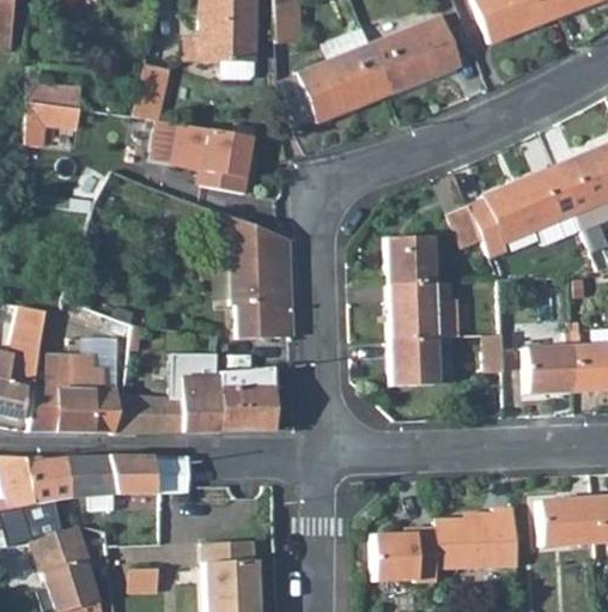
[(0,0),(0,47),(12,47),(11,0),(0,0)]
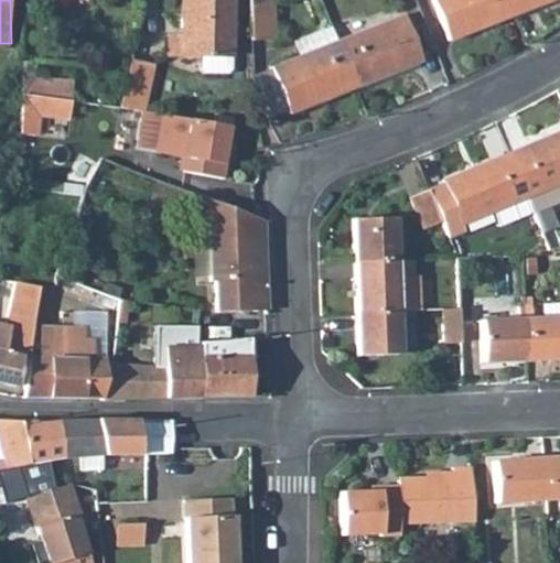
[(185,0),(185,34),(172,34),(171,54),(204,54),(204,65),(208,69),(230,69),(235,66),(235,55),(235,0),(185,0)]
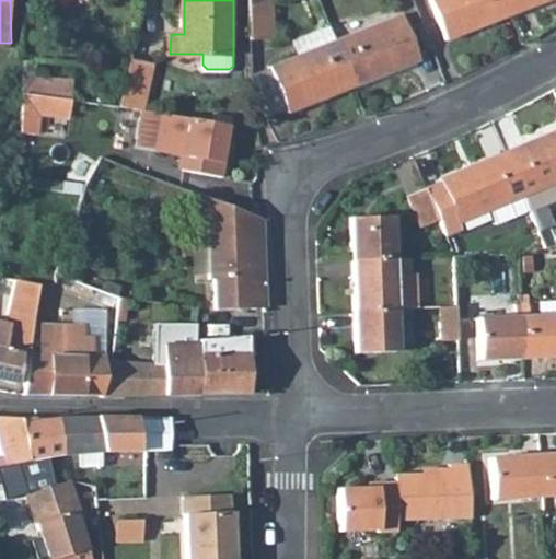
[(264,0),(253,4),(253,39),(276,38),(275,0),(264,0)]
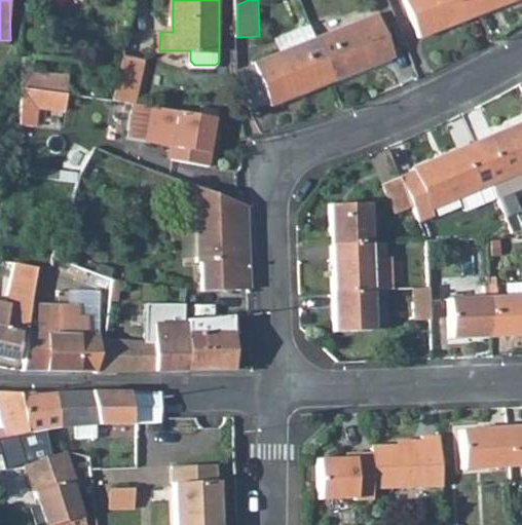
[(405,0),(420,37),(483,12),(477,0),(405,0)]
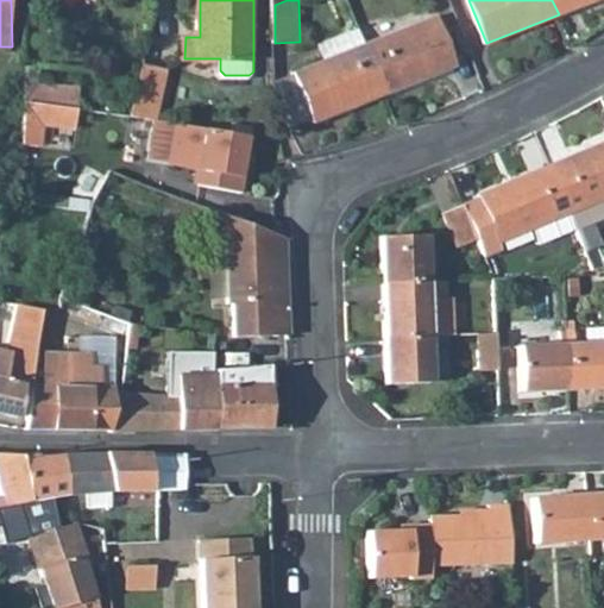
[(552,0),(559,14),(595,0),(552,0)]
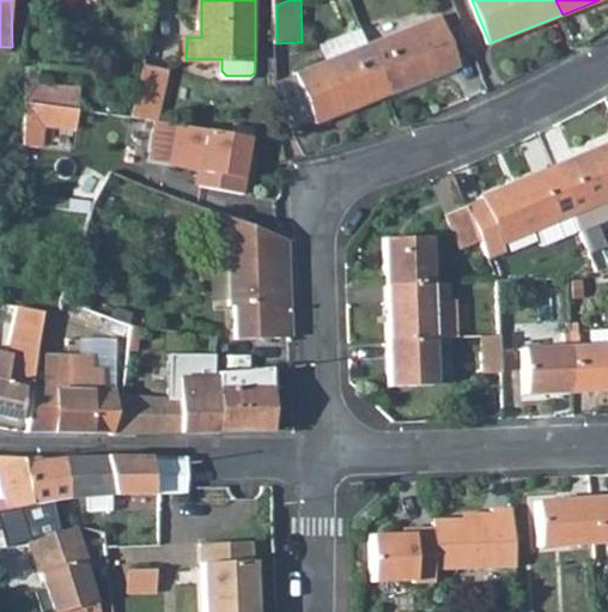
[(370,44),(389,94),(461,65),(442,16),(370,44)]
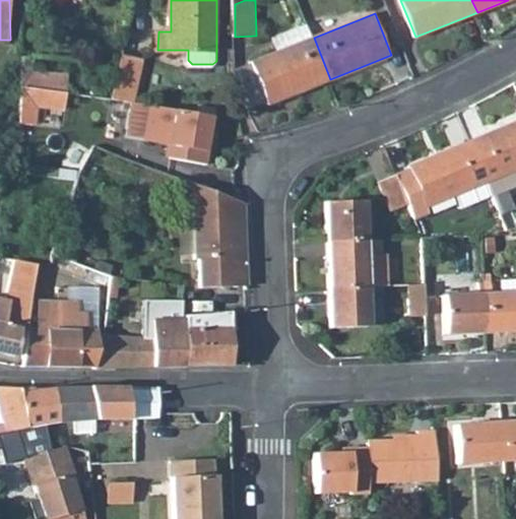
[(276,37),(281,50),(314,38),(308,23),(276,37)]
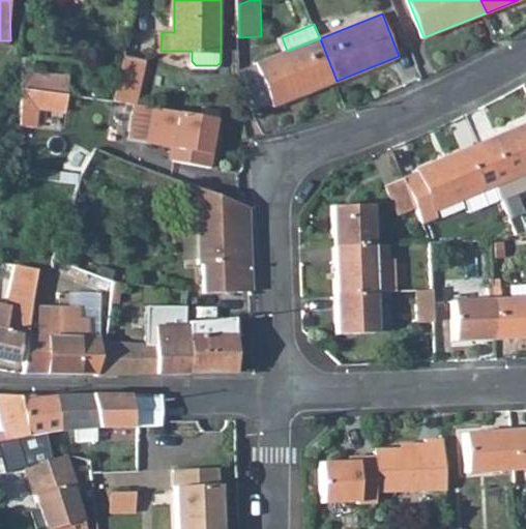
[(272,101),(273,106),(337,81),(320,38),(287,51),(257,63),(258,65),(272,101)]
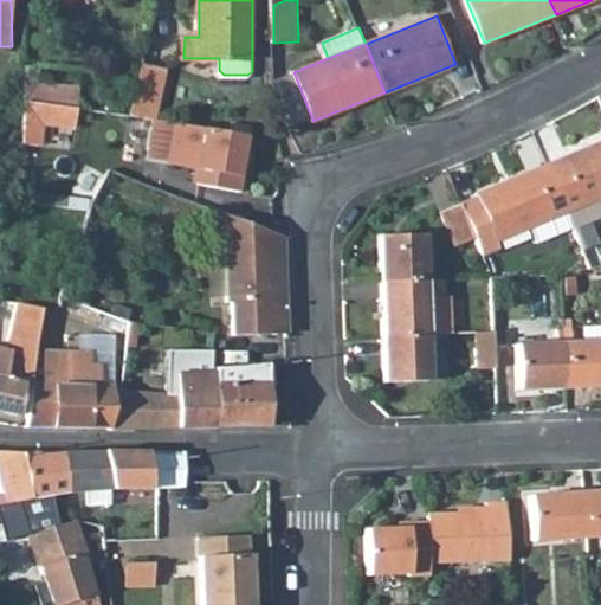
[(144,64),(133,115),(156,118),(167,69),(144,64)]
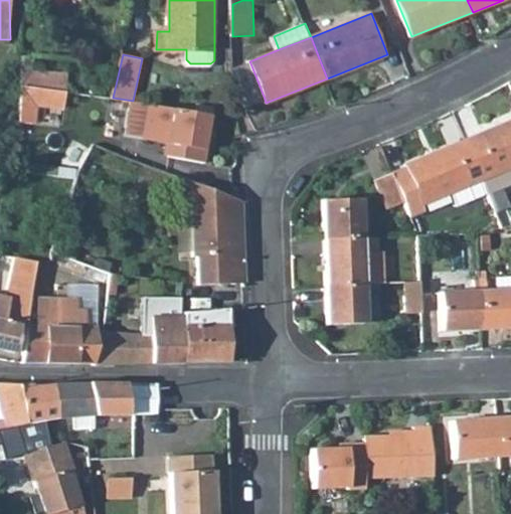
[(23,55),(23,86),(67,92),(69,71),(34,70),(34,57),(23,55)]
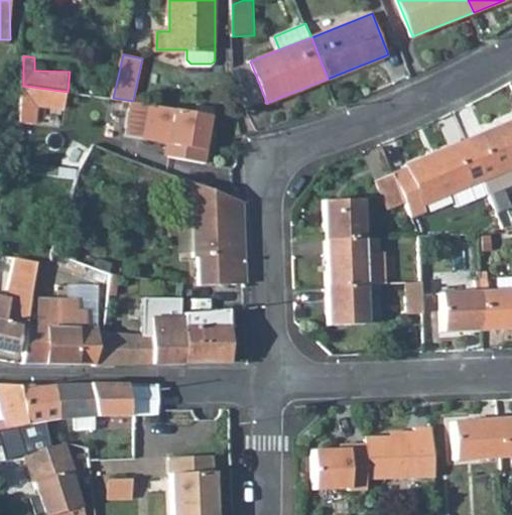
[(265,99),(251,63),(236,70),(237,82),(249,106),(265,99)]
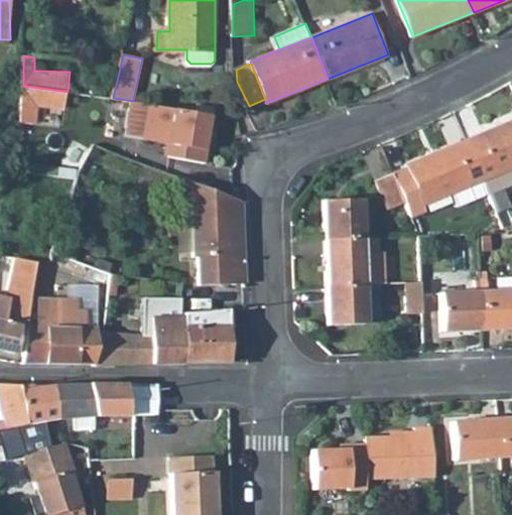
[(23,86),(21,121),(35,123),(38,104),(66,108),(68,92),(23,86)]
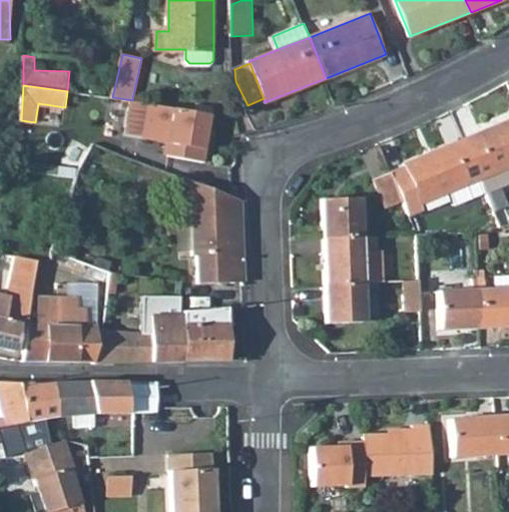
[(173,143),(170,155),(205,161),(213,114),(132,100),(126,134),(173,143)]
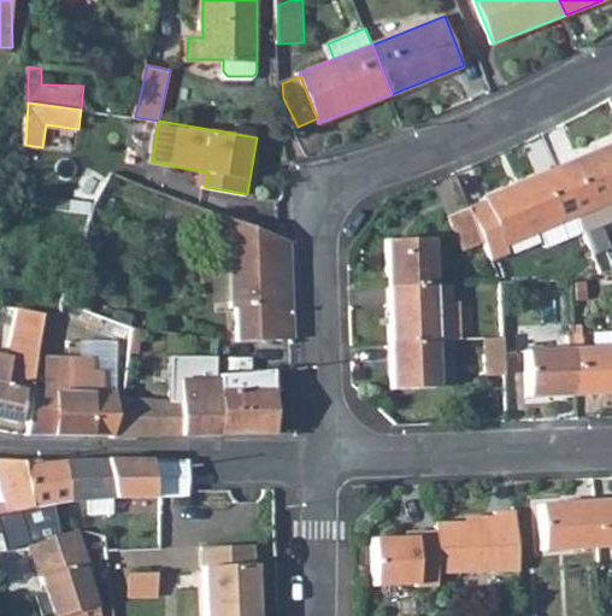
[(42,147),(75,152),(78,129),(46,124),(42,147)]
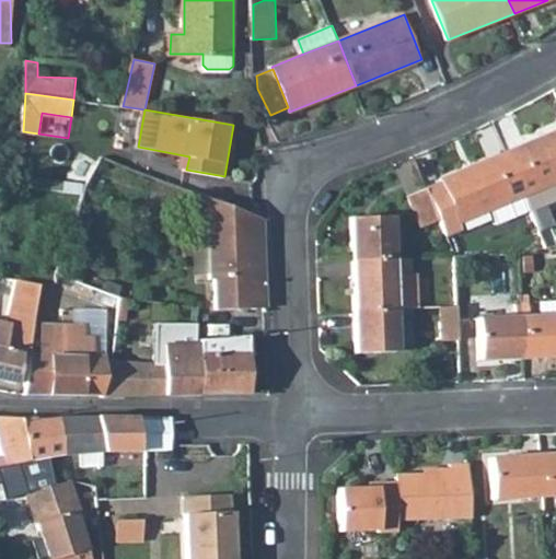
[(526,195),(533,210),(555,199),(555,130),(508,151),(526,195)]
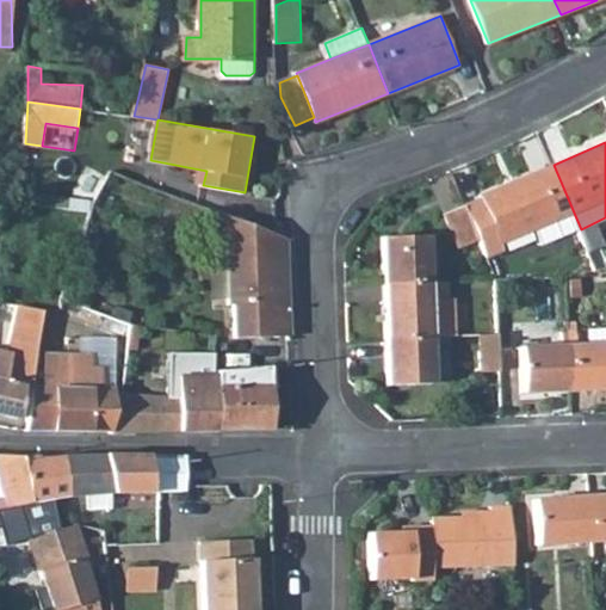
[(76,192),(73,208),(93,210),(111,172),(91,164),(76,192)]
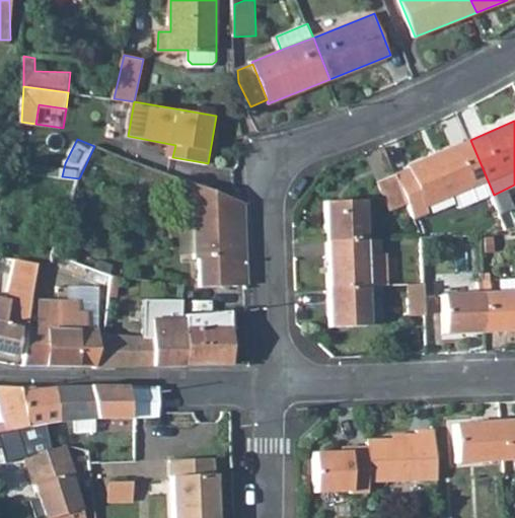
[(409,204),(415,218),(430,211),(427,206),(457,194),(485,181),(488,180),(470,140),(410,166),(411,168),(396,174),(409,204)]
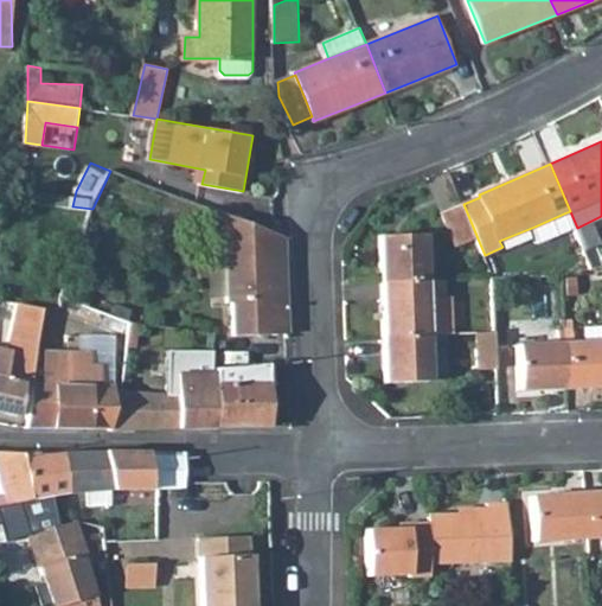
[(23,191),(23,201),(36,203),(37,192),(23,191)]
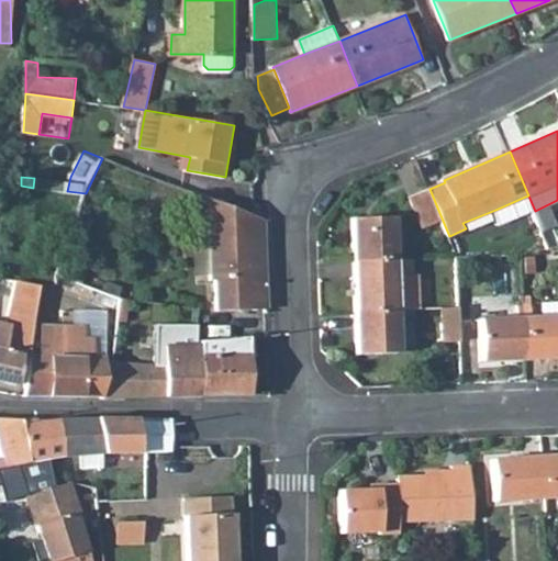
[(33,188),(67,191),(68,182),(34,178),(33,188)]
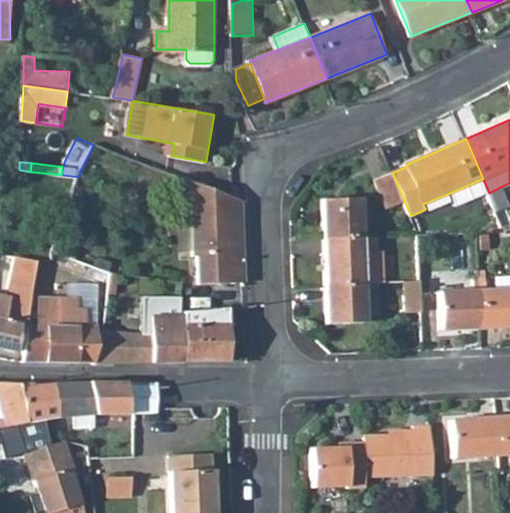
[(376,179),(389,208),(405,202),(393,173),(376,179)]
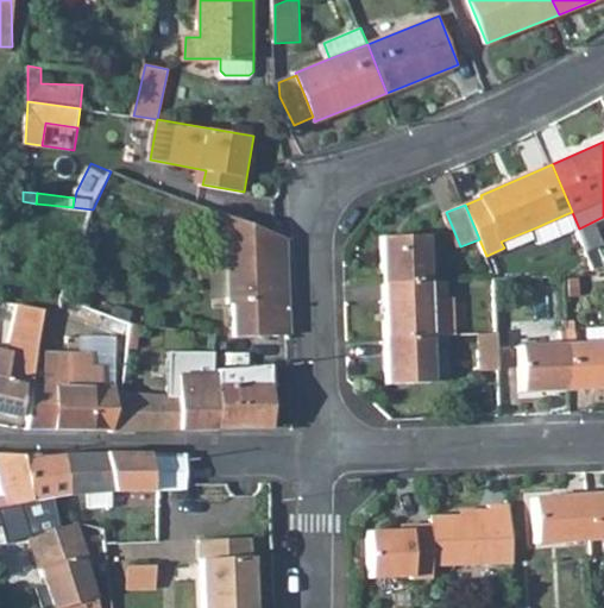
[(236,302),(237,336),(291,334),(287,238),(215,211),(216,244),(228,244),(231,304),(236,302)]
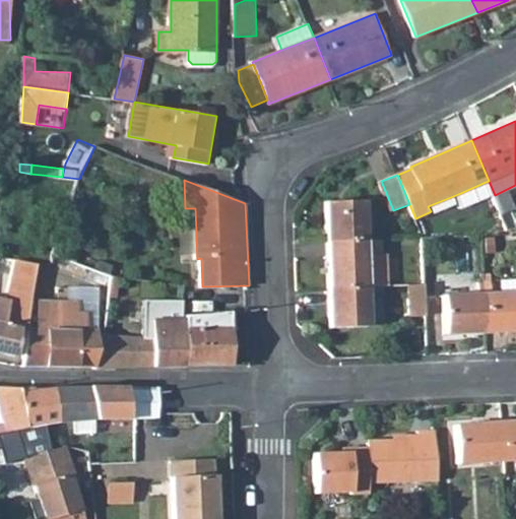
[(458,194),(463,207),(492,195),(486,182),(458,194)]
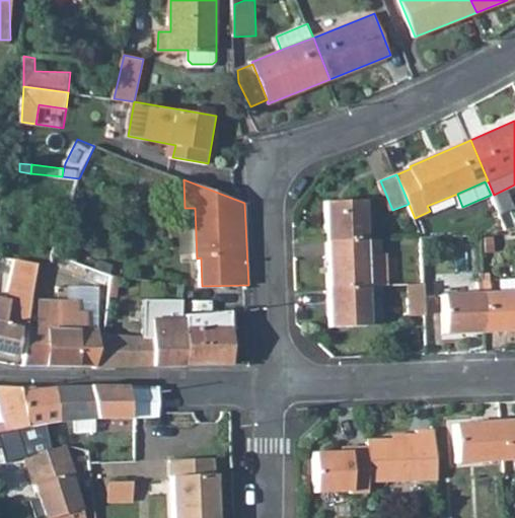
[(54,252),(67,257),(87,203),(72,198),(54,252)]
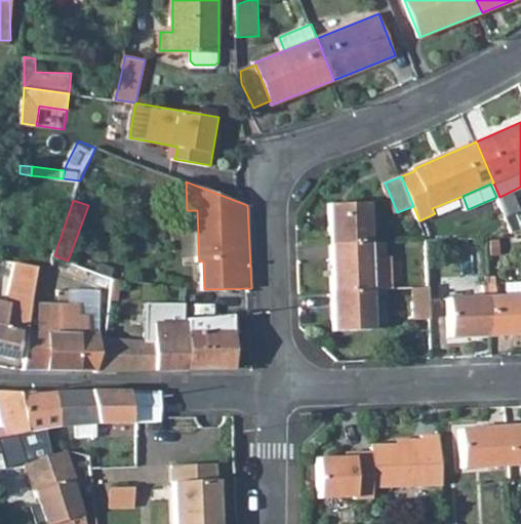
[(331,203),(332,243),(371,242),(369,202),(331,203)]
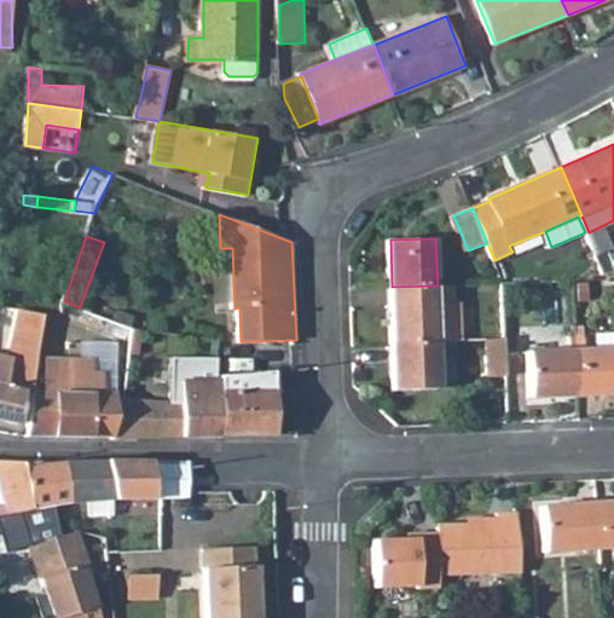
[(456,284),(438,286),(392,287),(394,342),(439,341),(457,340),(463,340),(462,302),(456,302),(456,284)]
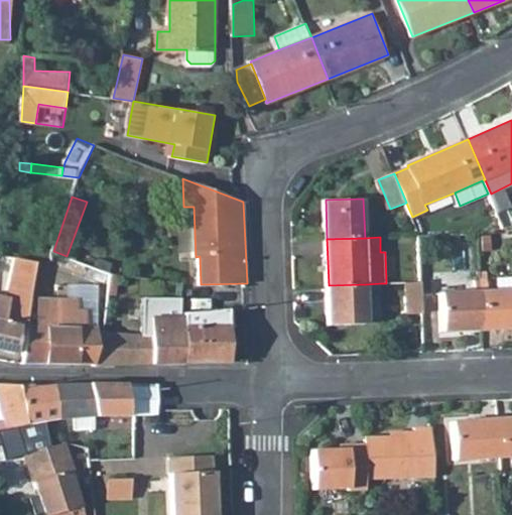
[(52,259),(51,261),(110,283),(110,272),(97,268),(67,256),(53,251),(52,259)]
